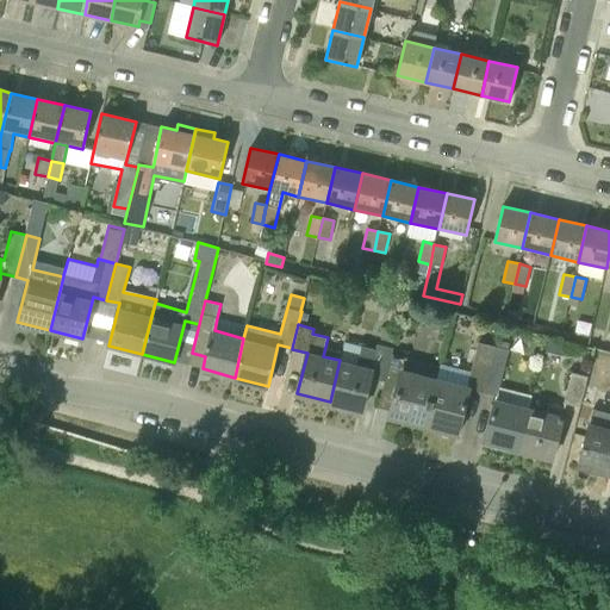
[(491,365),(496,347),(479,342),(467,386),(471,386),(470,388),(483,393),(491,365)]
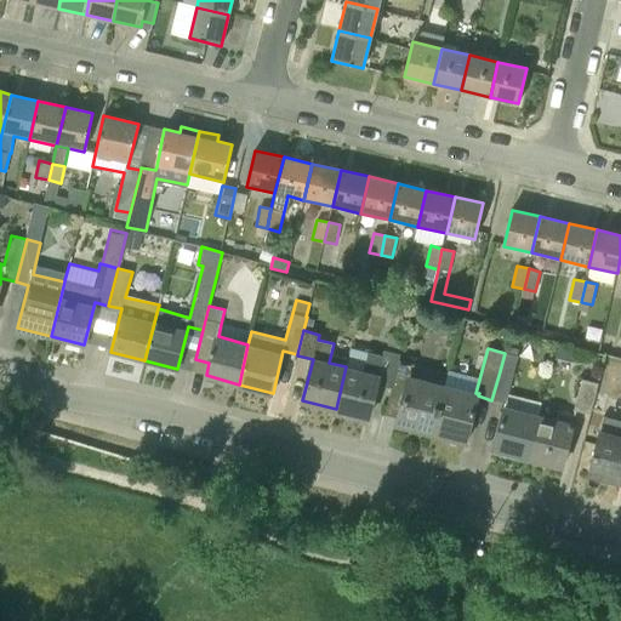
[(392,388),(399,360),(400,354),(385,351),(382,355),(369,352),(364,371),(346,366),(336,409),(369,417),(377,383),(392,388)]
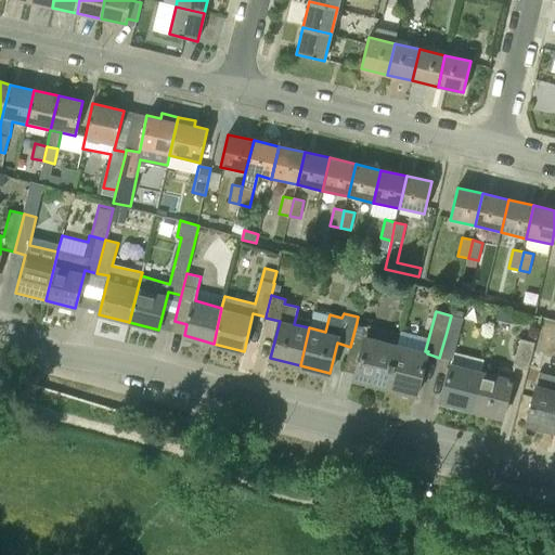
[(451,315),(447,332),(439,358),(452,361),(459,335),(463,319),(451,315)]
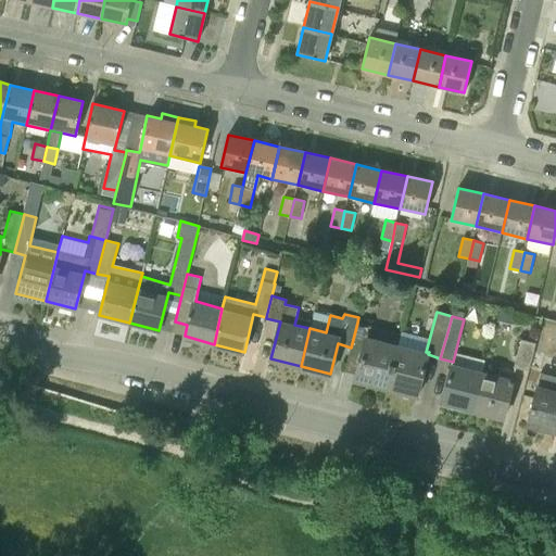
[(354,380),(386,388),(396,344),(368,337),(371,326),(357,323),(351,348),(346,366),(356,368),(354,380)]
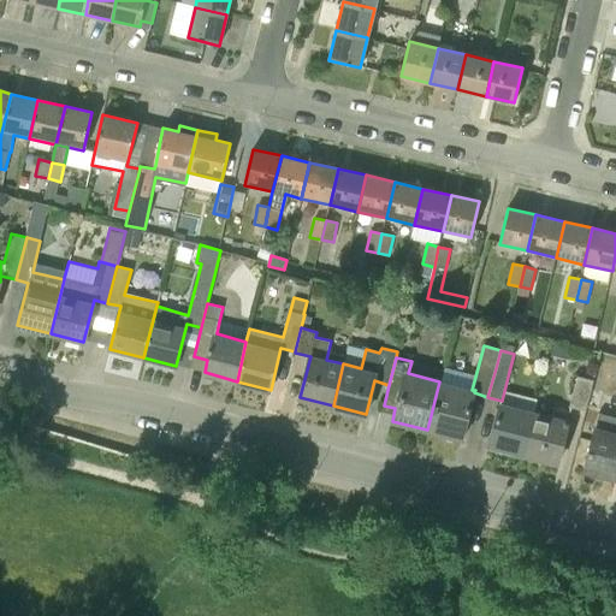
[(586,409),(590,397),(594,380),(578,377),(569,408),(586,412),(586,409)]
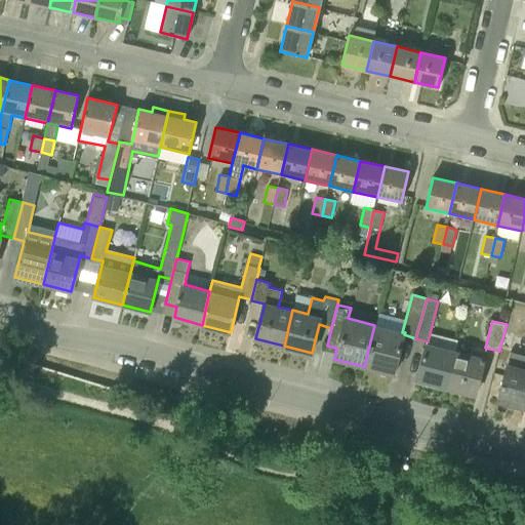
[(394,374),(404,334),(405,332),(402,332),(374,325),(364,366),(394,374)]
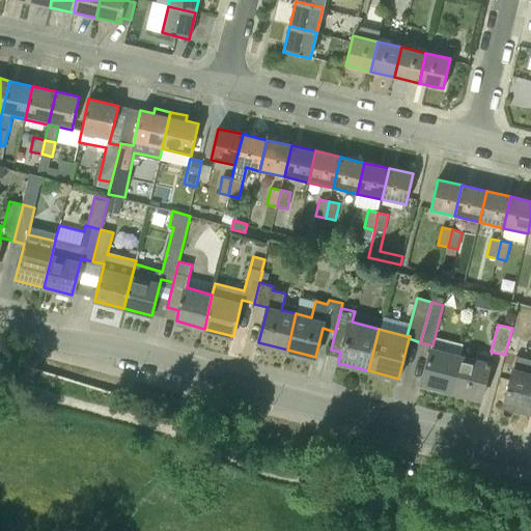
[(422,385),(451,393),(462,355),(431,347),(422,385)]
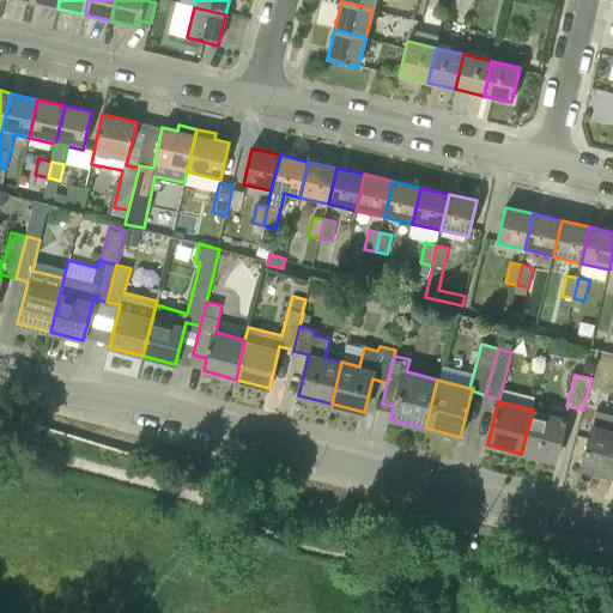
[(533,410),(521,454),(554,462),(568,410),(551,406),(548,414),(533,410)]
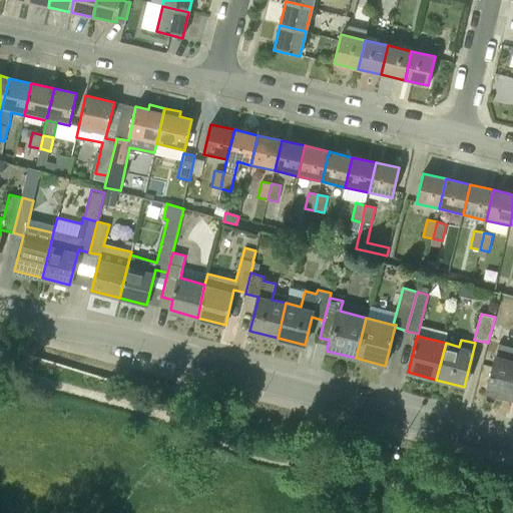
[(512,360),(496,356),(486,392),(512,399),(512,360)]
